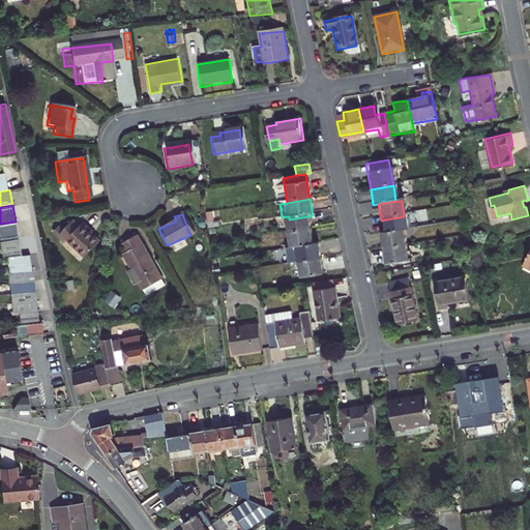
[(308,216),(289,219),(285,221),(287,236),(311,232),(308,216)]
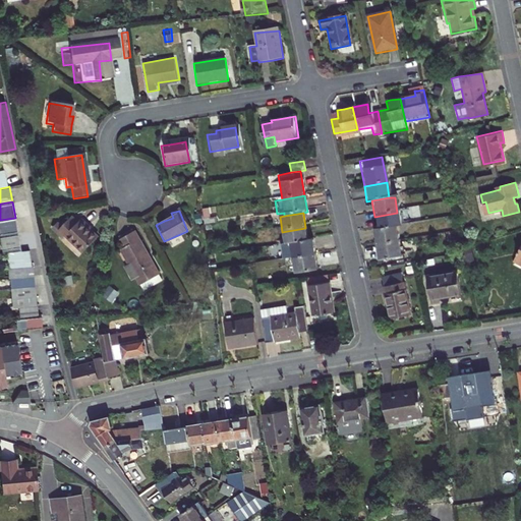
[(374,217),(378,231),(395,228),(400,227),(397,213),(374,217)]
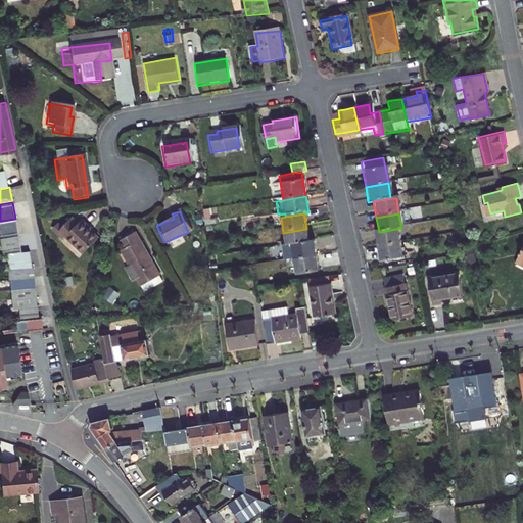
[(14,219),(0,221),(0,233),(16,231),(14,219)]
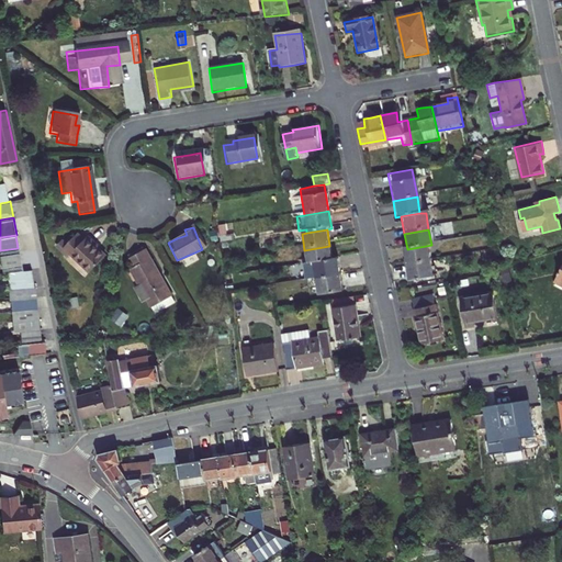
[(63,248),(88,276),(105,259),(96,247),(87,238),(83,242),(77,235),(63,248)]
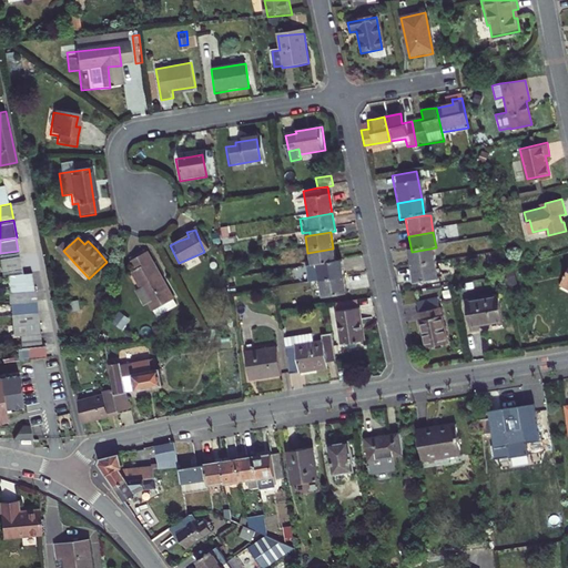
[(307,253),(310,267),(336,264),(333,249),(307,253)]
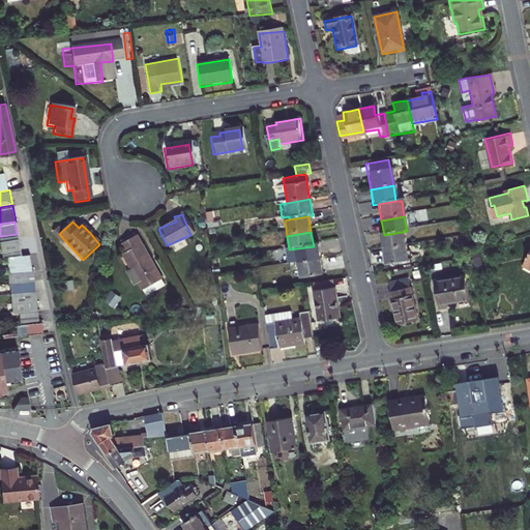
[(379,236),(382,252),(404,247),(402,232),(384,235),(379,236)]
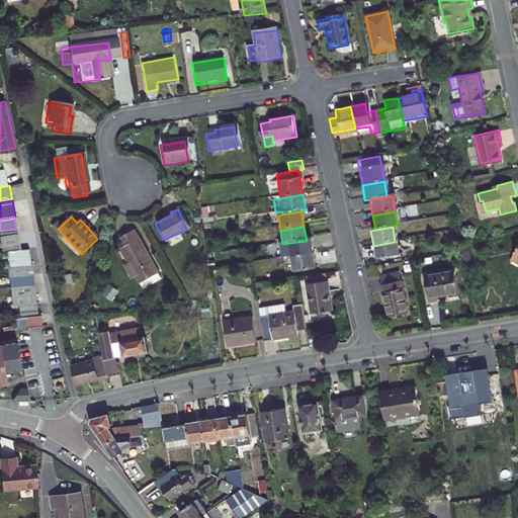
[(16,233),(0,236),(0,243),(1,251),(6,250),(19,248),(16,233)]
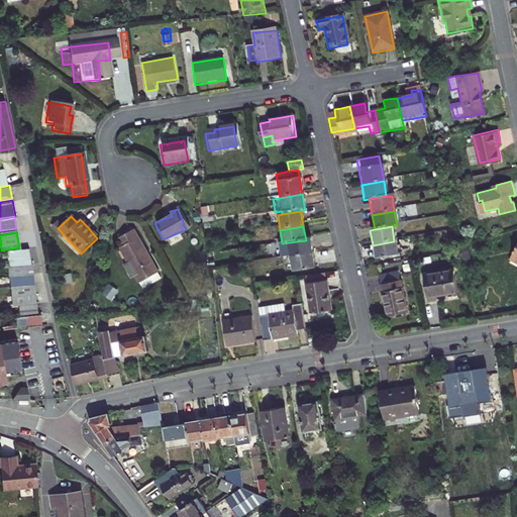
[(127,234),(113,242),(135,283),(153,273),(131,232),(127,234)]
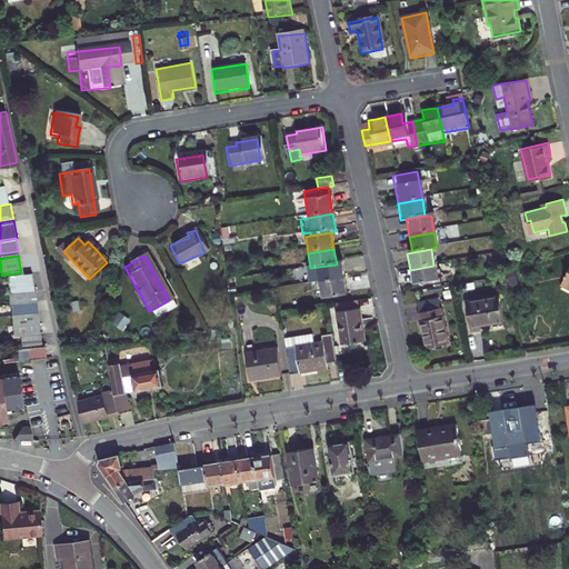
[(308,287),(320,286),(345,281),(342,263),(337,265),(310,268),(305,269),(308,287)]
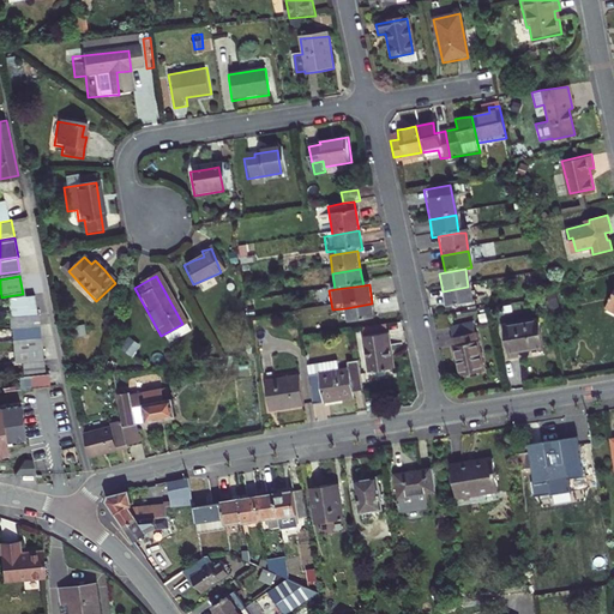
[(468,287),(443,292),(446,308),(471,304),(468,287)]
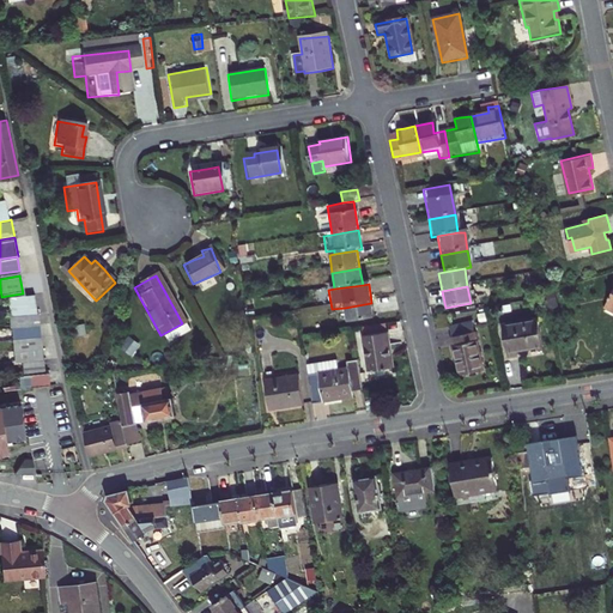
[(23,293),(7,296),(8,310),(35,307),(34,292),(23,293)]
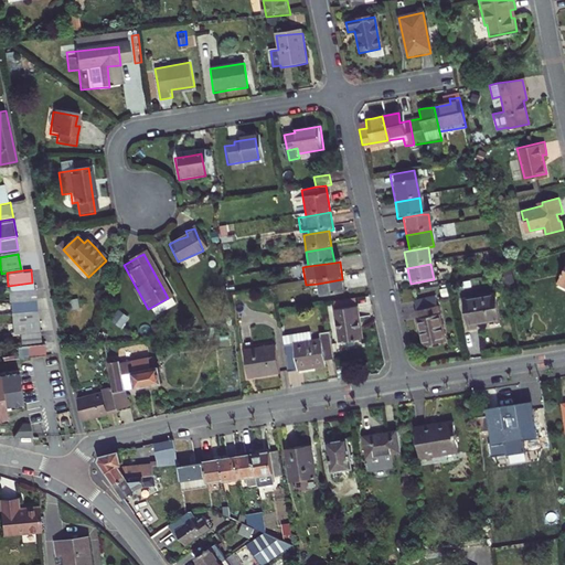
[(342,279),(318,284),(321,300),(345,297),(342,279)]
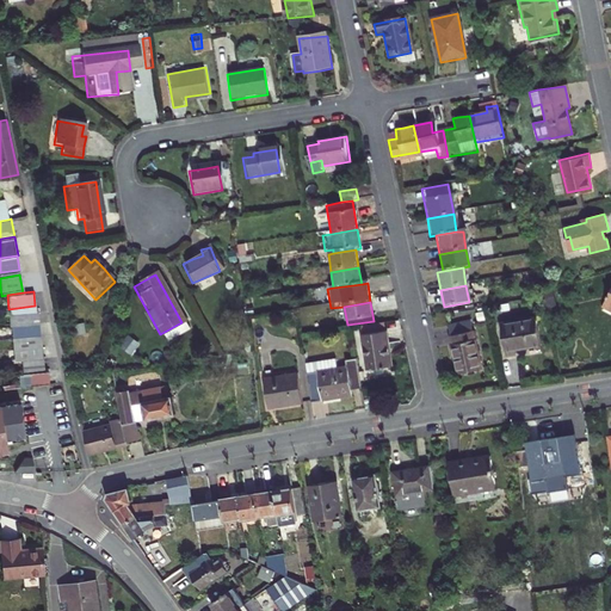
[(35,306),(8,309),(10,315),(10,316),(11,327),(39,323),(38,313),(36,313),(35,306)]
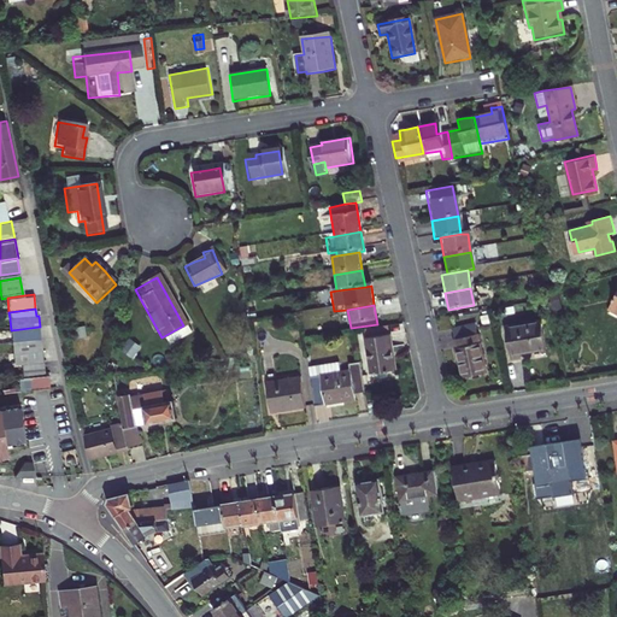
[(546,358),(539,324),(504,330),(512,369),(522,368),(521,362),(546,358)]
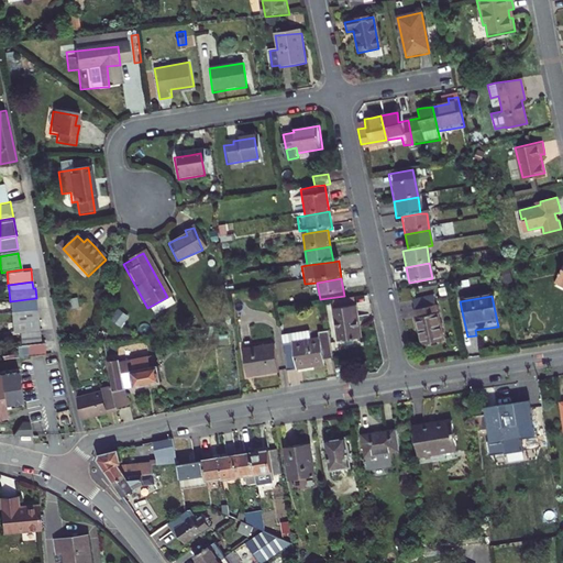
[(36,298),(10,301),(11,312),(37,309),(36,298)]
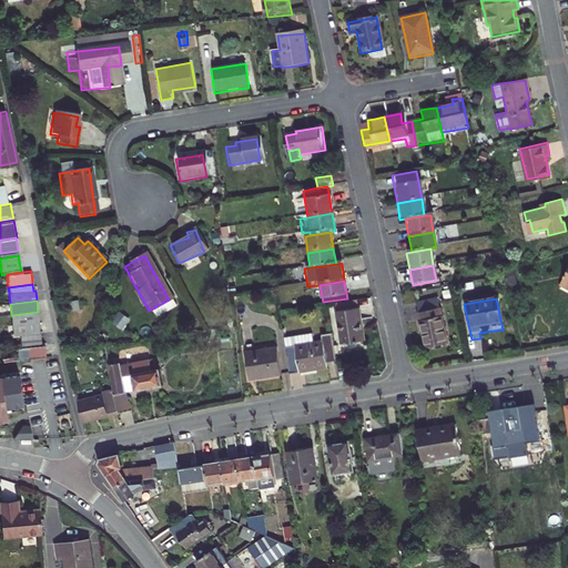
[(415,304),(417,313),(435,311),(434,301),(415,304)]
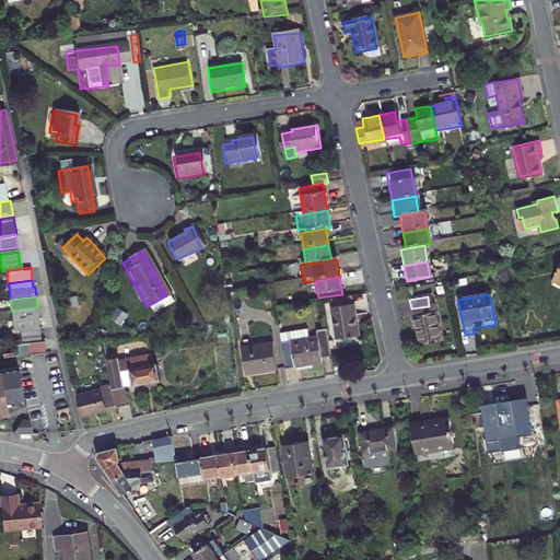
[(352,298),(330,301),(337,342),(359,338),(352,298)]
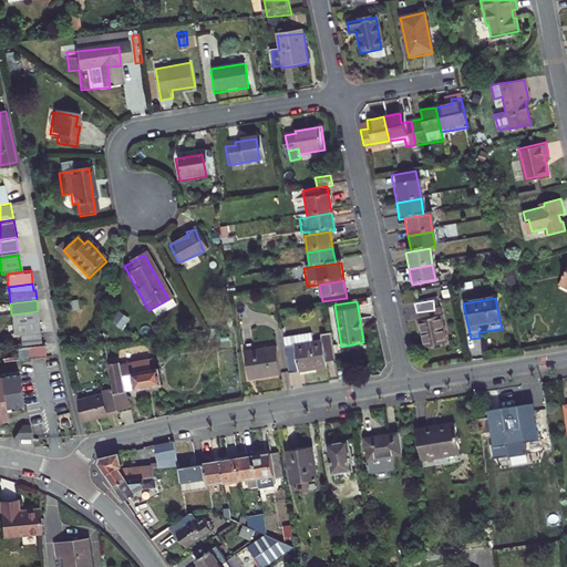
[(439,337),(434,310),(416,312),(421,340),(439,337)]
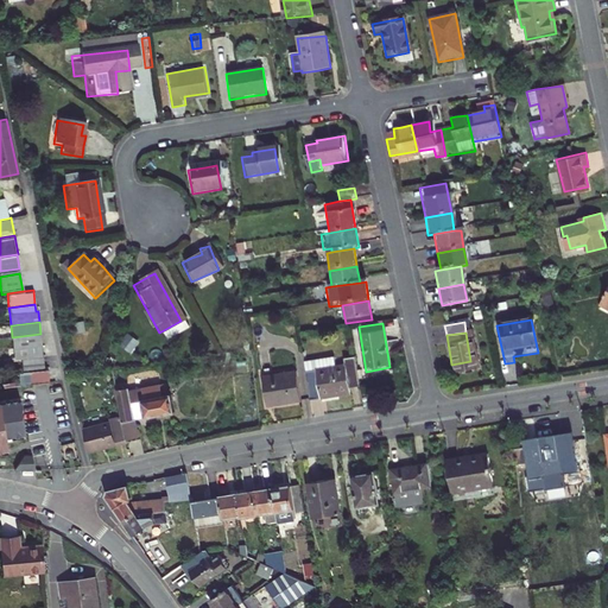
[(43,347),(40,334),(12,337),(14,350),(43,347)]
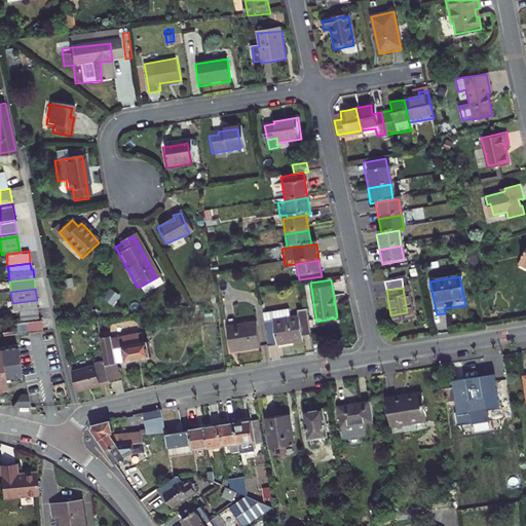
[(12,303),(13,311),(20,310),(38,308),(37,300),(12,303)]
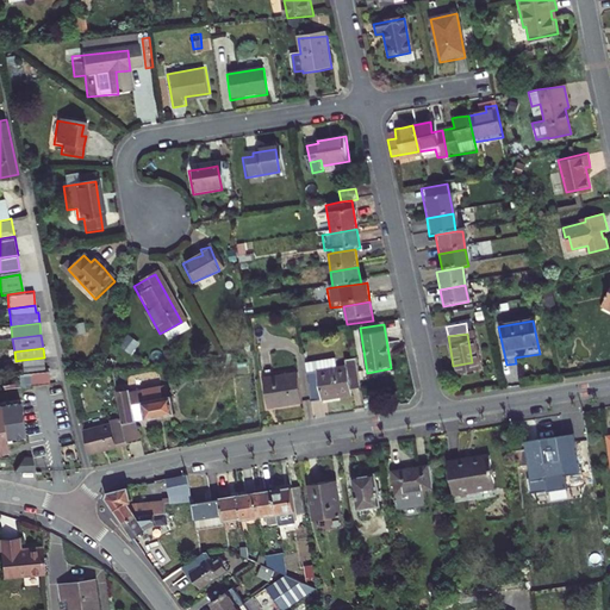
[(331,358),(302,362),(310,402),(348,394),(348,388),(358,387),(352,354),(341,356),(343,367),(334,369),(331,358)]
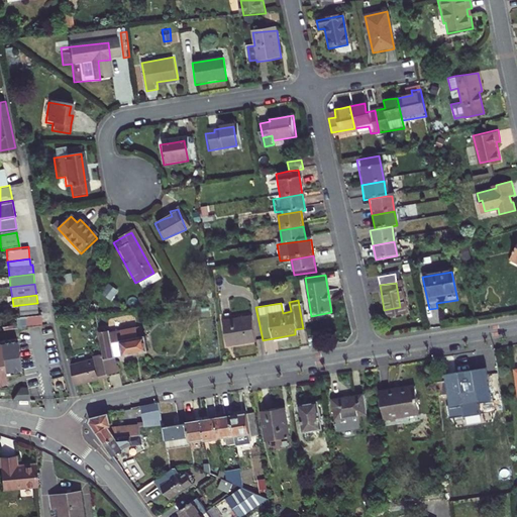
[(37,303),(19,305),(21,315),(38,312),(37,303)]
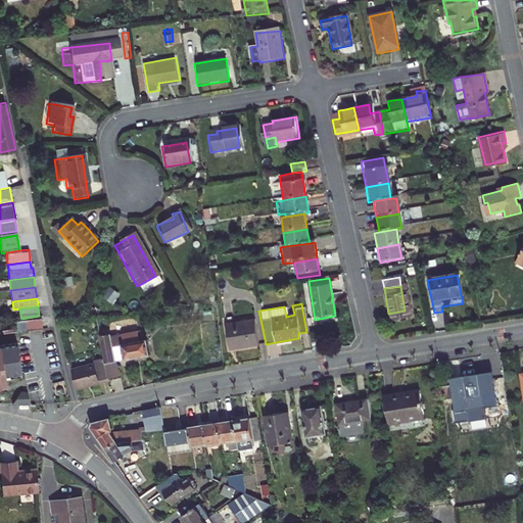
[(21,319),(16,319),(18,330),(43,327),(42,316),(39,316),(21,319)]
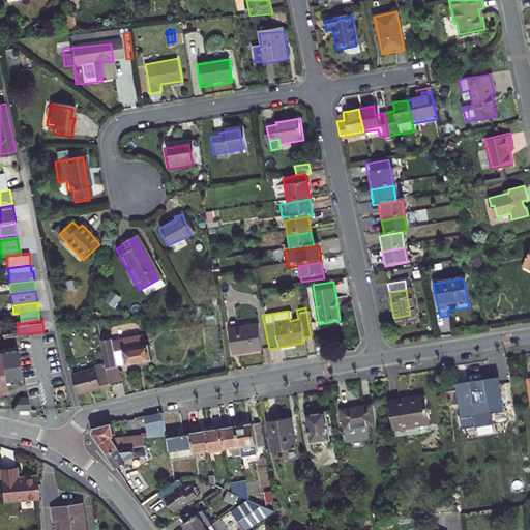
[(256,325),(228,330),(232,355),(260,350),(256,325)]
